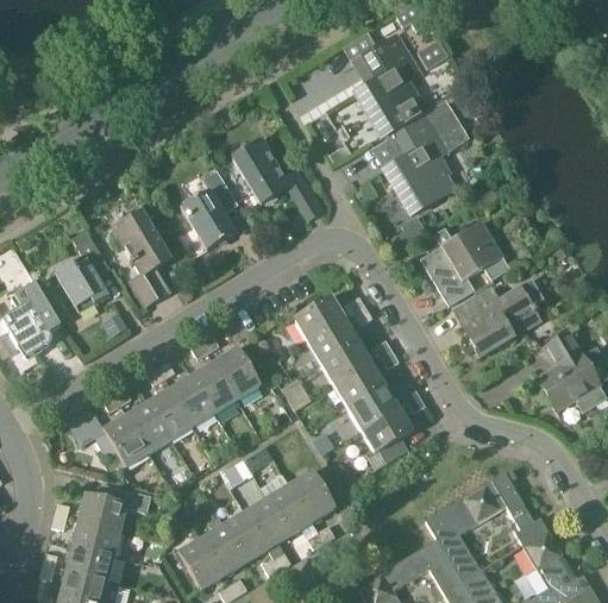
[(413,23),(418,32),(430,25),(417,2),(396,14),(405,27),(413,23)]
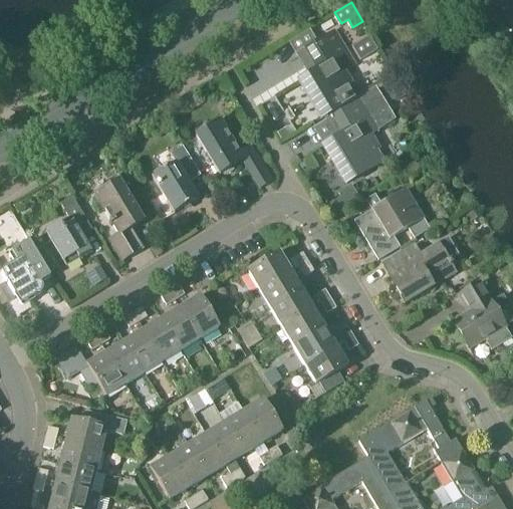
[(365,85),(359,89),(346,67),(355,61),(335,28),(297,51),(304,64),(315,58),(320,66),(300,79),(322,115),(332,109),(367,88),(365,85)]
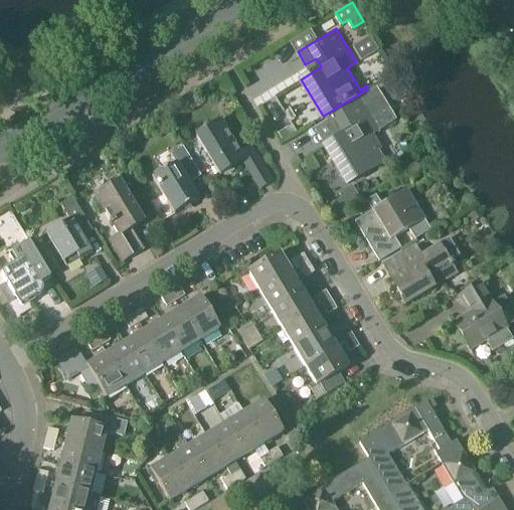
[(353,43),(362,57),(379,47),(370,33),(353,43)]
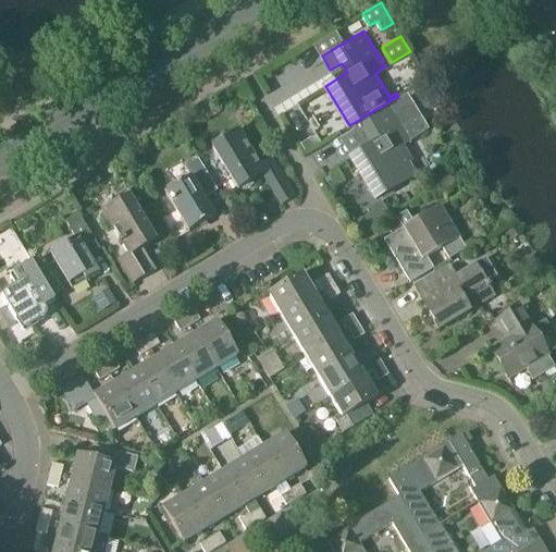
[(398,96),(360,119),(374,142),(351,155),(377,196),(416,172),(408,159),(412,157),(402,140),(420,130),(398,96)]
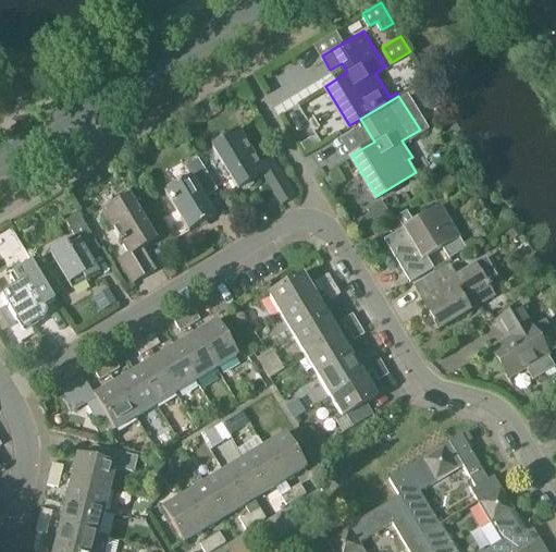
[(263,172),(282,201),(296,194),(271,154),(258,162),(236,127),(211,144),(238,187),(263,172)]
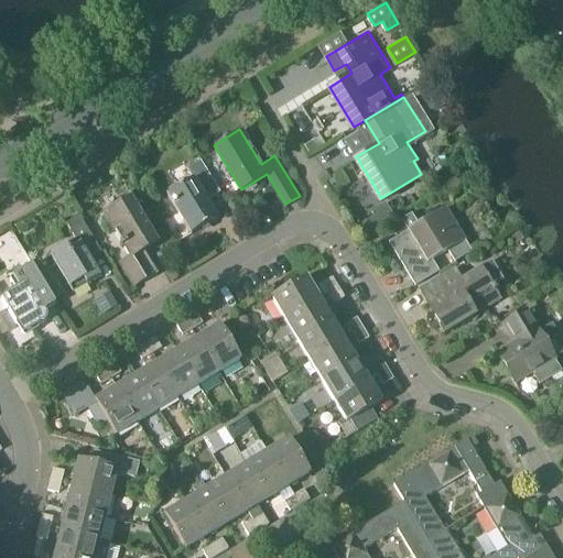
[(325,142),(320,133),(304,142),(310,151),(325,142)]
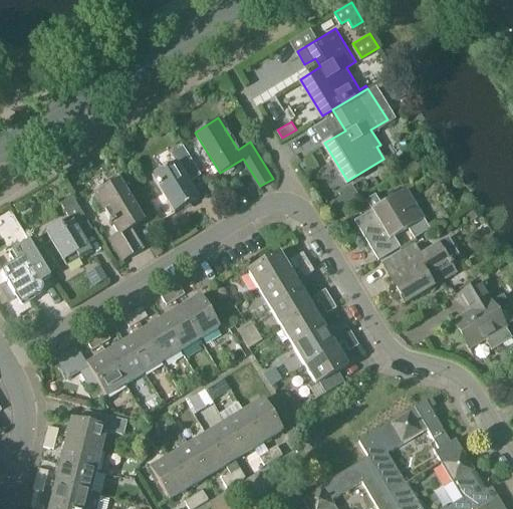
[(201,174),(184,145),(171,153),(177,162),(153,176),(174,210),(199,195),(190,181),(201,174)]
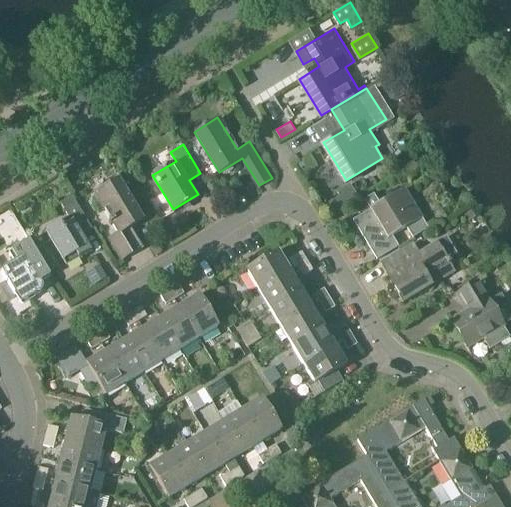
[(378,180),(373,172),(366,177),(371,184),(378,180)]
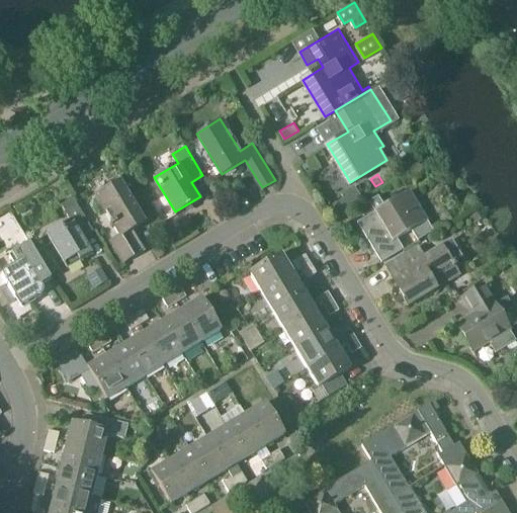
[(144,248),(132,228),(144,221),(119,179),(96,193),(120,234),(110,239),(122,260),(144,248)]
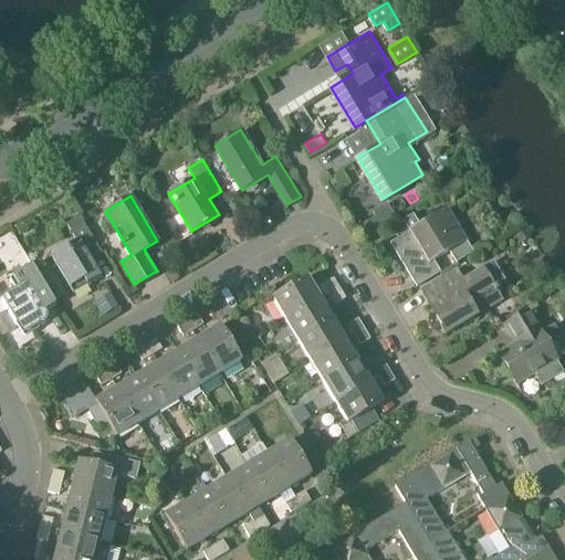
[(373,209),(375,213),(366,219),(372,228),(396,212),(387,199),(373,209)]
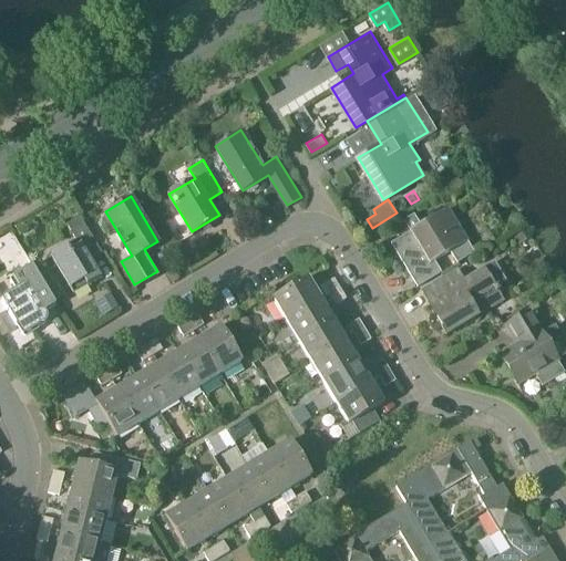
[(476,249),(449,206),(422,222),(415,210),(405,217),(413,228),(392,241),(419,284),(442,270),(435,259),(451,250),(458,261),(476,249)]
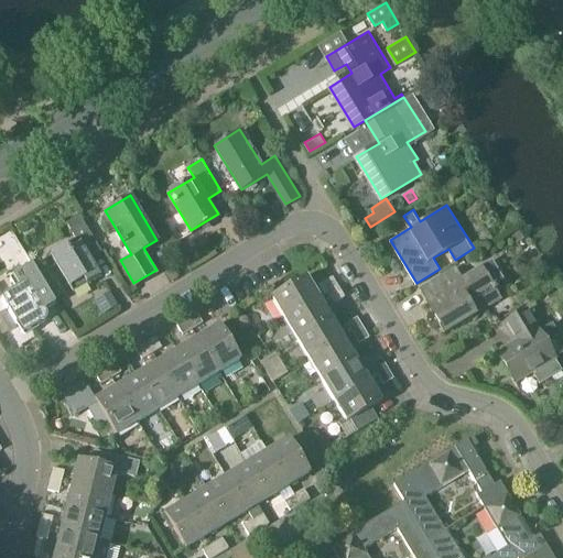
[(67,219),(72,227),(76,236),(51,250),(73,288),(99,273),(89,254),(101,248),(80,211),(67,219)]
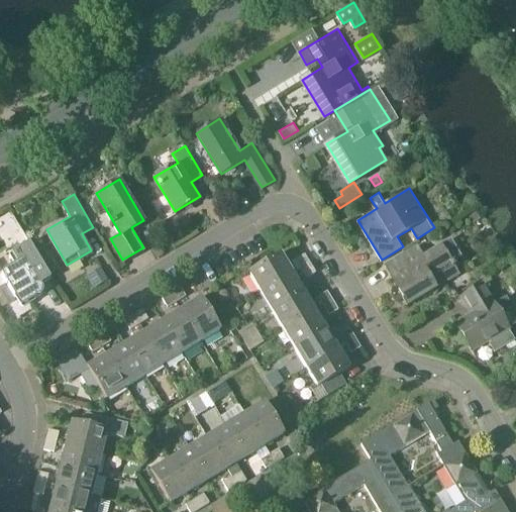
[(474,219),(481,215),(475,207),(469,212),(474,219)]
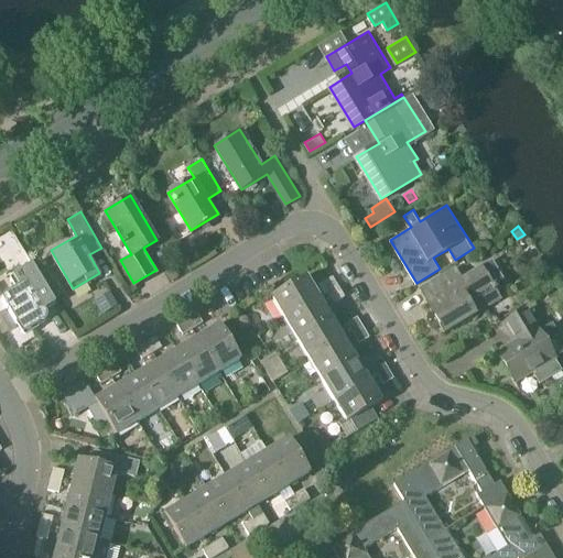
[(493,258),(482,264),(463,276),(456,265),(420,288),(446,331),(502,296),(495,284),(505,277),(493,258)]
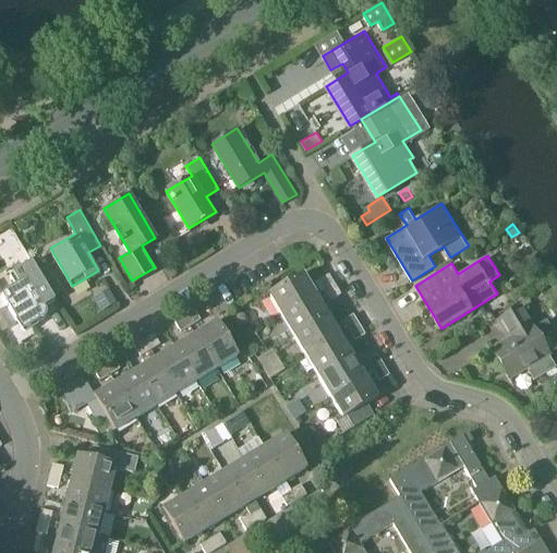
[(3,295),(19,321),(23,327),(24,328),(25,328),(37,321),(40,316),(43,316),(46,314),(48,312),(48,309),(44,303),(55,296),(31,259),(13,267),(12,271),(12,274),(16,281),(3,289),(2,291),(3,295)]
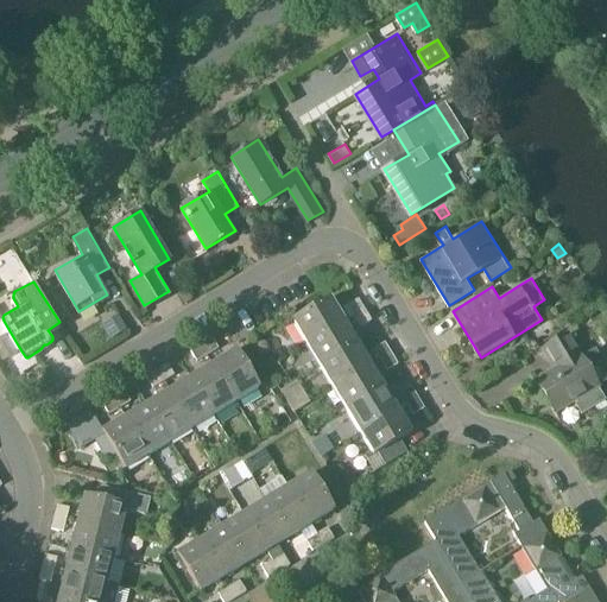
[(351,316),(354,314),(365,306),(358,295),(343,304),(351,316)]
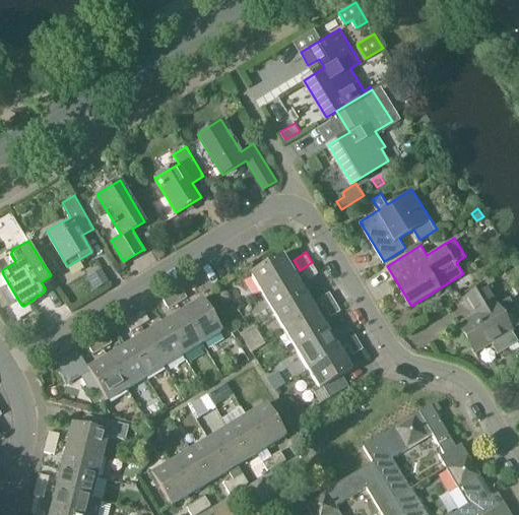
[(262,294),(294,273),(281,253),(249,273),(262,294)]
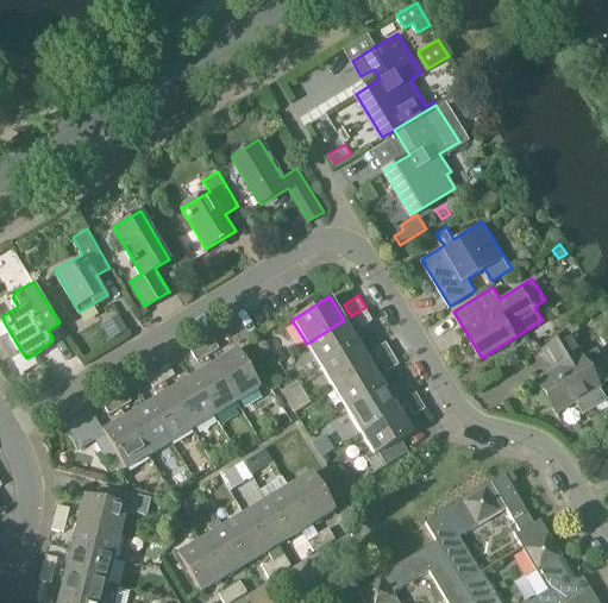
[(373,319),(365,307),(355,314),(362,325),(373,319)]
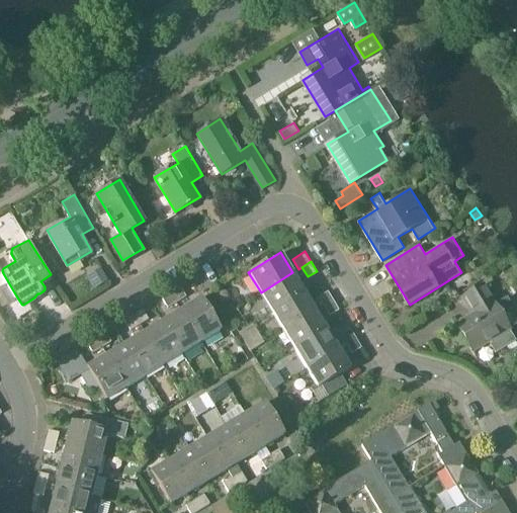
[(109,277),(101,264),(86,274),(94,286),(109,277)]
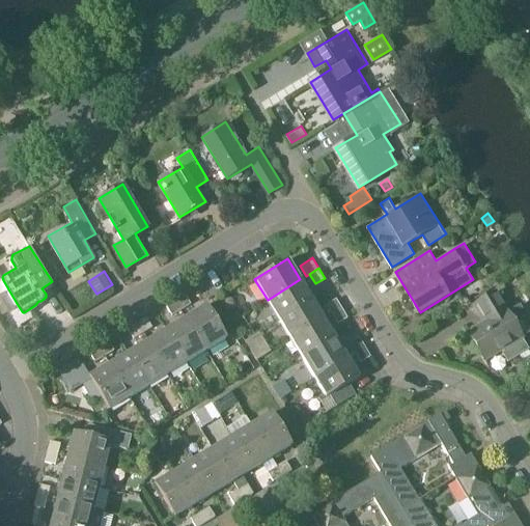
[(300,279),(268,300),(279,319),(311,299),(300,279)]
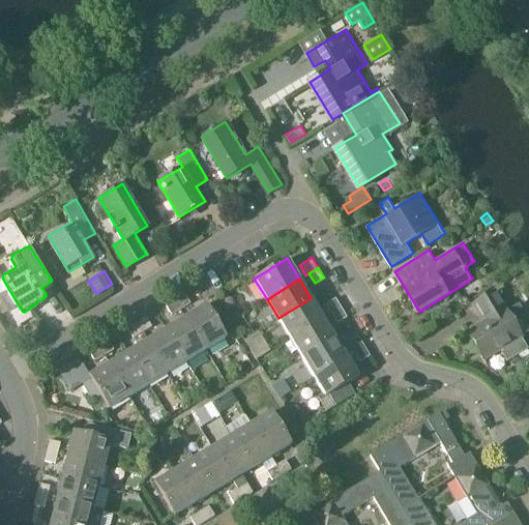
[(469,330),(486,357),(502,347),(509,359),(528,346),(528,343),(523,333),(506,308),(507,307),(496,289),(475,302),(481,313),(492,307),(496,313),(469,330)]
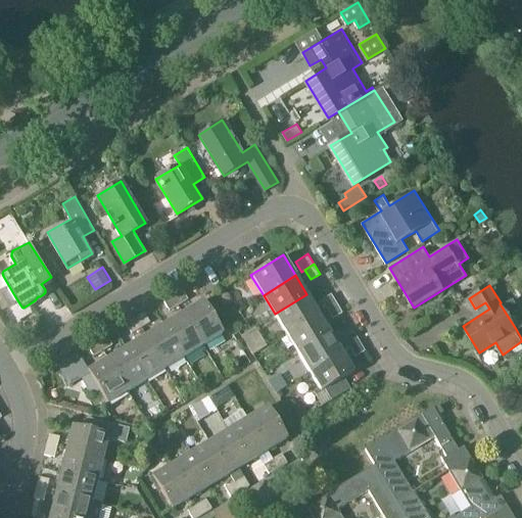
[(173,293),(179,302),(188,296),(182,287),(173,293)]
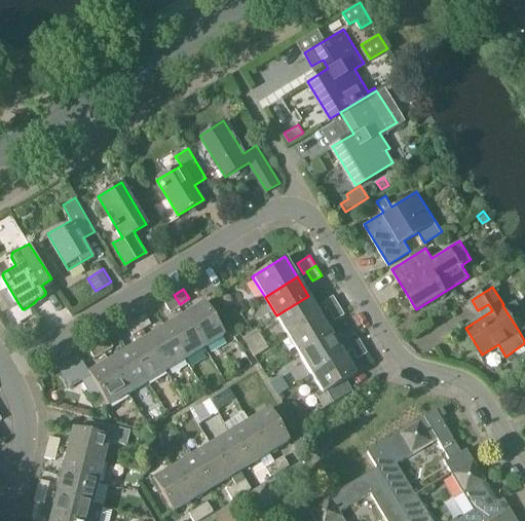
[(329,308),(338,302),(333,293),(324,299),(329,308)]
